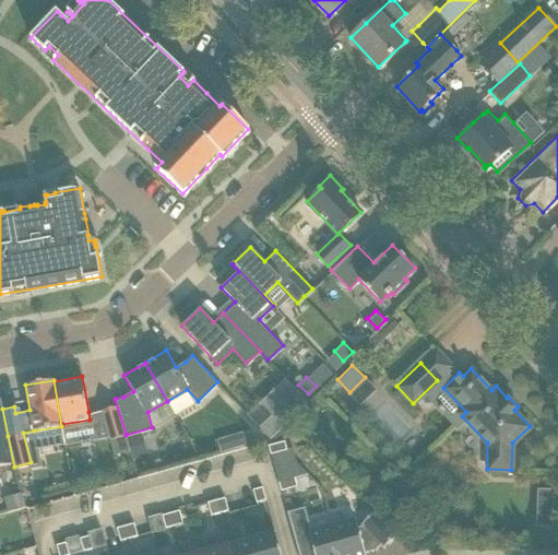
[(295,385),(271,410),(273,413),(261,426),(271,436),(272,437),(289,420),(309,400),(295,385)]
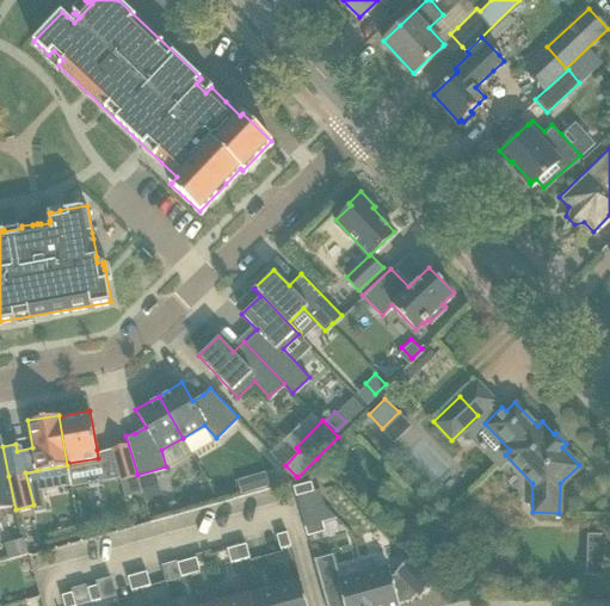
[(0,506),(12,504),(7,477),(0,437),(0,506)]
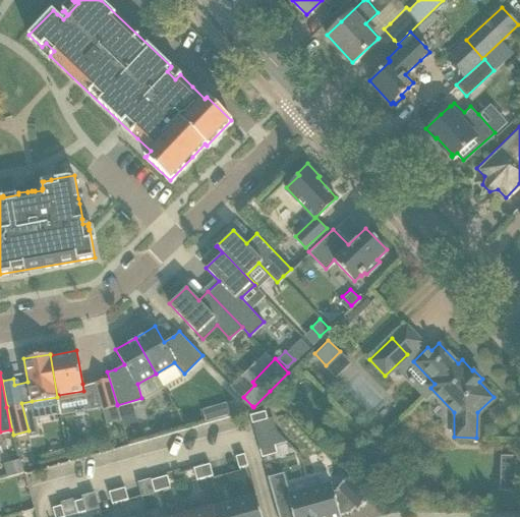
[(116,404),(109,377),(94,381),(102,408),(116,404)]
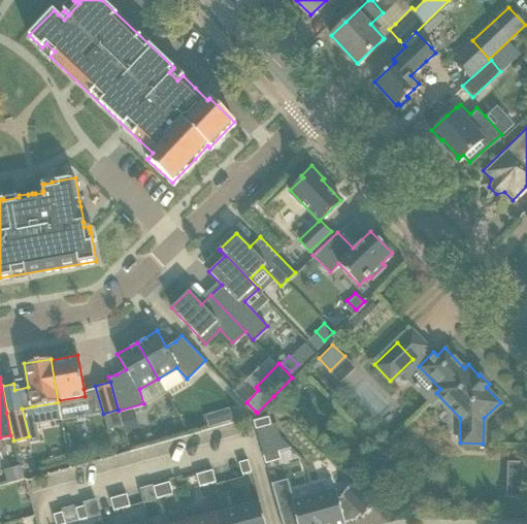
[(228,406),(216,410),(220,422),(231,419),(228,406)]
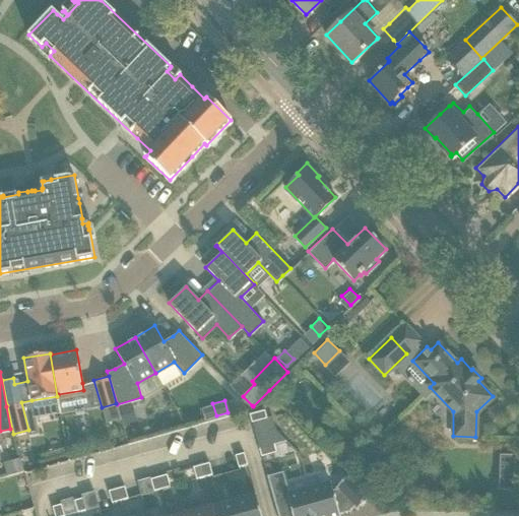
[(116,403),(102,407),(104,416),(119,412),(117,404),(117,403),(116,403)]
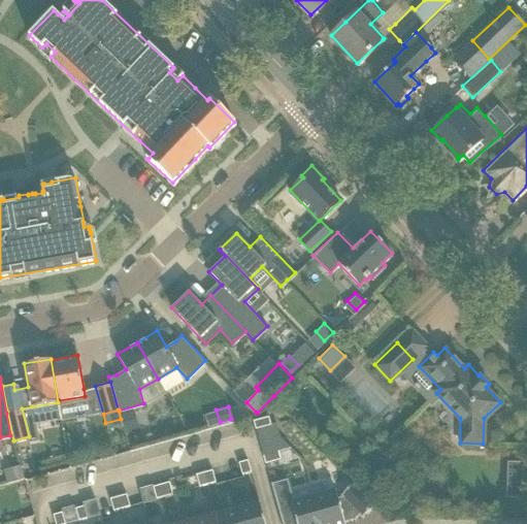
[(132,410),(121,413),(125,427),(136,424),(132,410)]
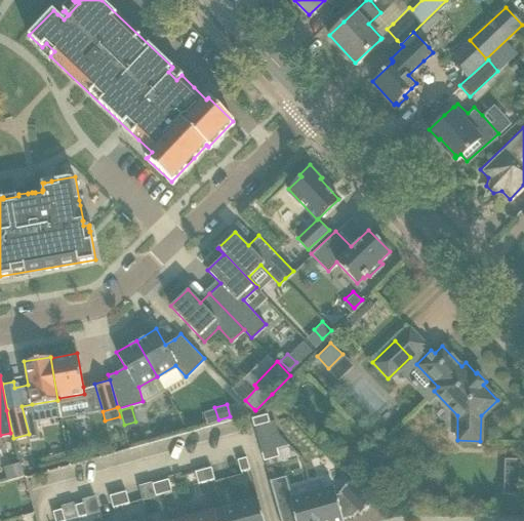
[(267,411),(251,416),(253,424),(269,419),(267,411)]
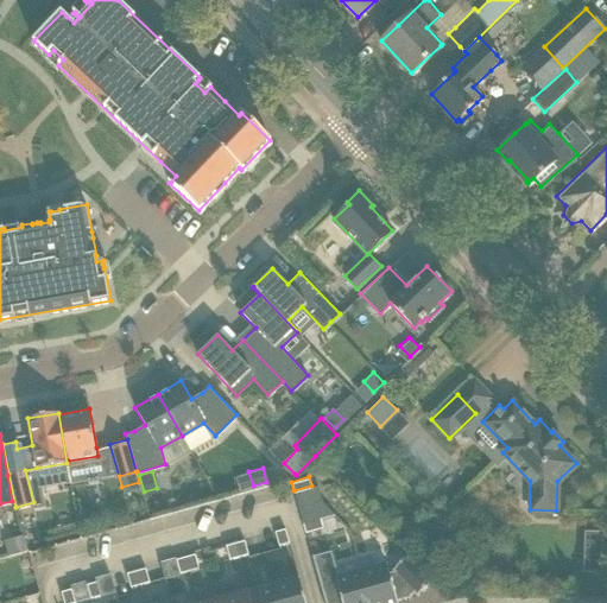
[(320,516),(302,521),(305,531),(322,526),(320,516)]
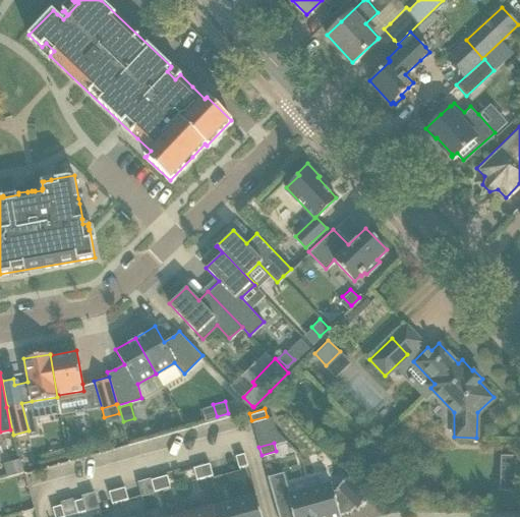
[(247,463),(243,452),(235,454),(238,466),(247,463)]
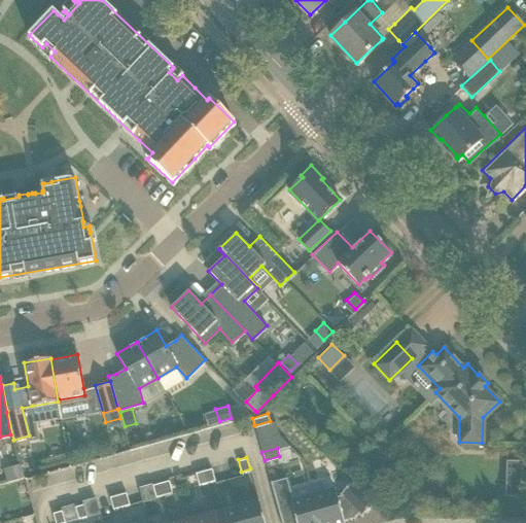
[(506,460),(505,494),(520,494),(521,460),(506,460)]
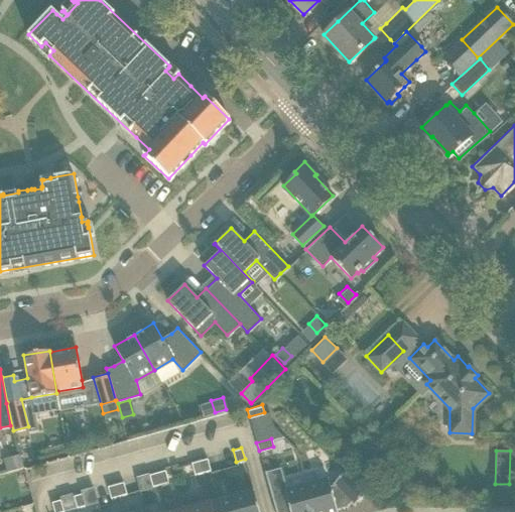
[(210,469),(207,457),(199,460),(202,471),(210,469)]
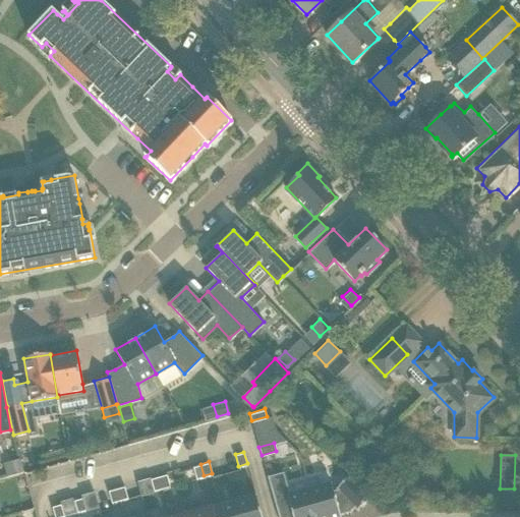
[(204,475),(200,464),(192,466),(195,477),(204,475)]
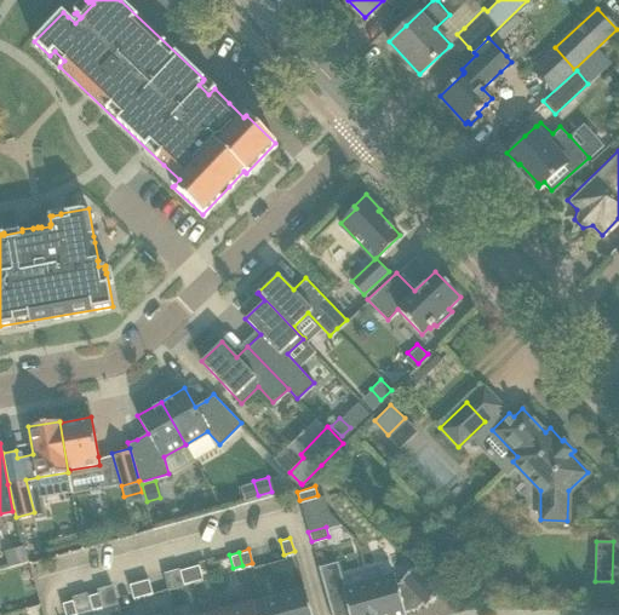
[(377,614),(367,580),(344,587),(337,561),(320,565),(320,564),(317,564),(331,614),(339,614),(348,613),(349,614),(377,614)]
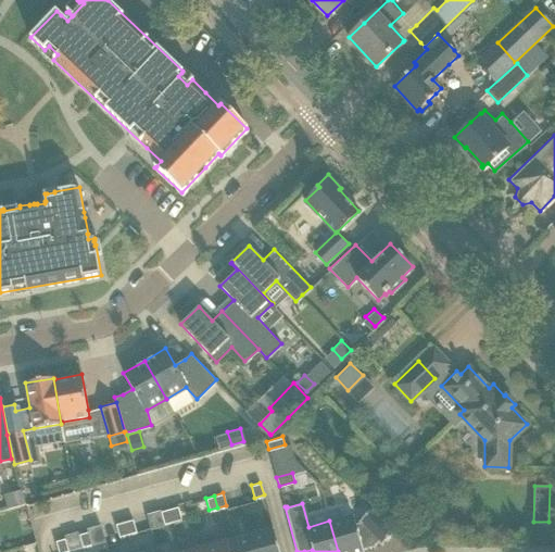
[(180,518),(177,505),(168,507),(173,521),(180,518)]
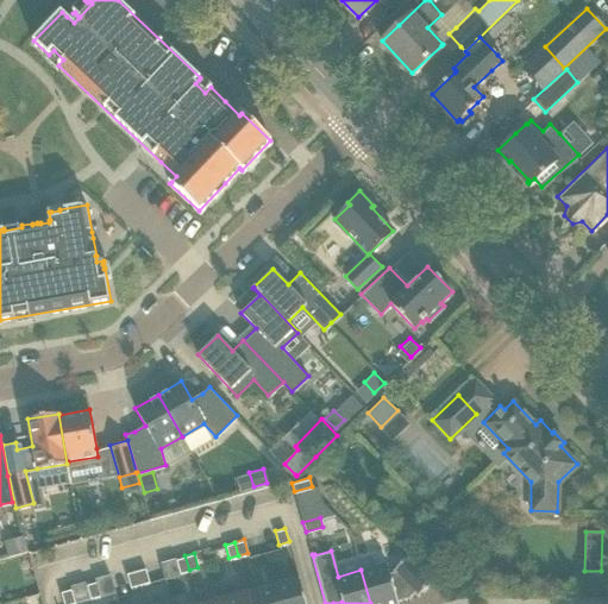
[(189,570),(185,555),(175,559),(180,572),(189,570)]
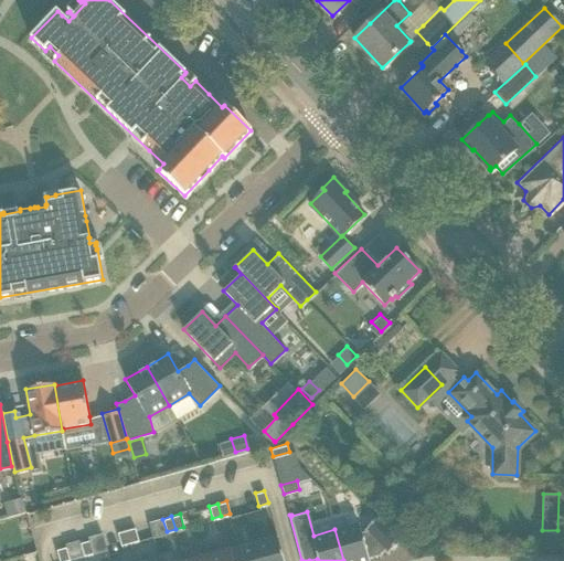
[(386,551),(400,539),(378,516),(364,529),(361,530),(359,522),(334,529),(343,560),(369,560),(369,557),(379,553),(384,549),(386,551)]
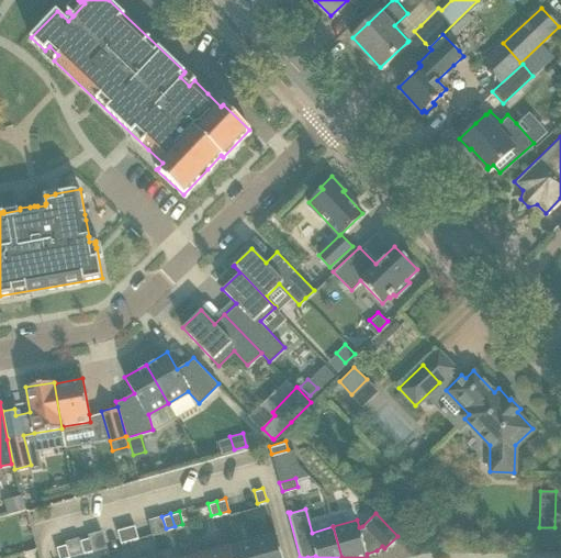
[(137,536),(134,524),(125,526),(128,539),(137,536)]
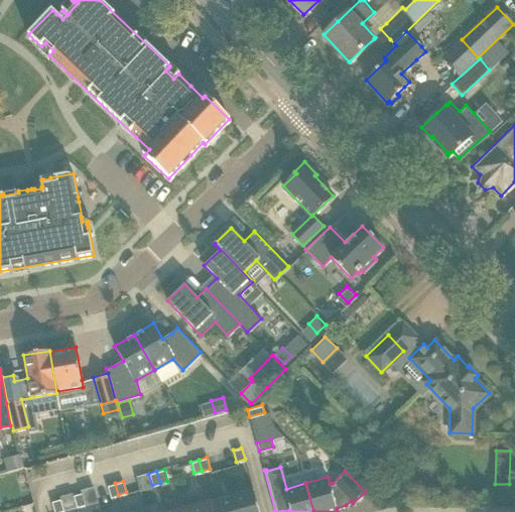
[(118,495),(115,483),(107,485),(110,497),(118,495)]
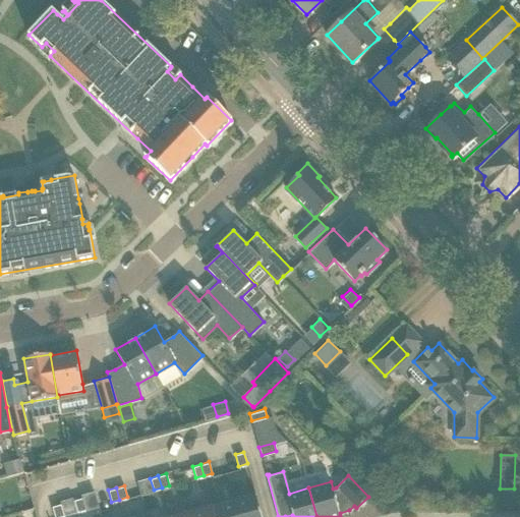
[(262,516),(255,495),(234,501),(238,516),(262,516)]
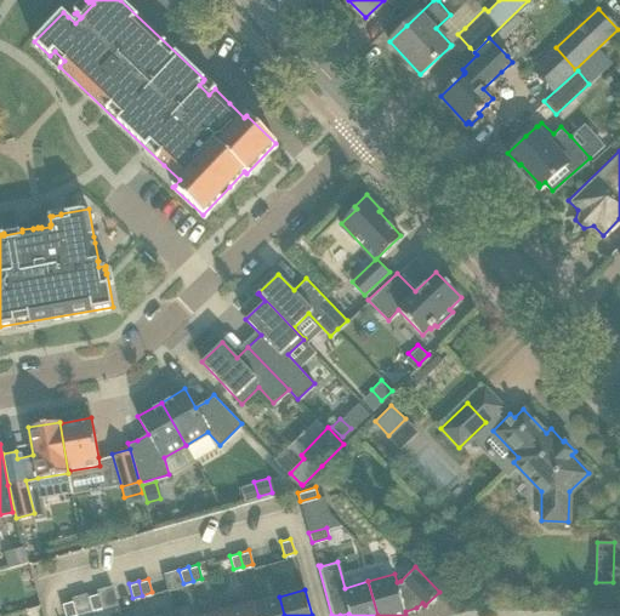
[(101,606),(97,592),(87,595),(91,609),(101,606)]
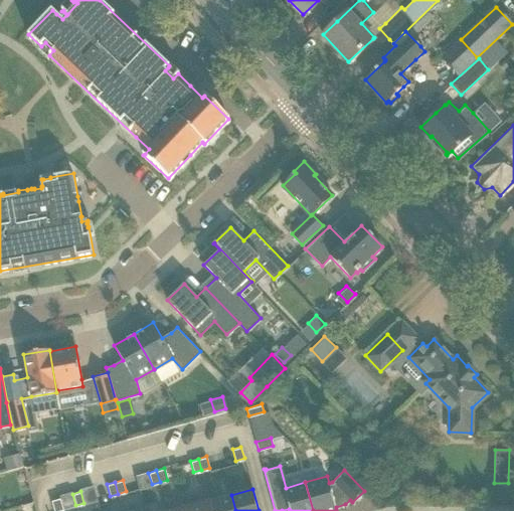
[(186,498),(188,501),(190,510),(212,510),(210,501),(207,492),(186,498)]
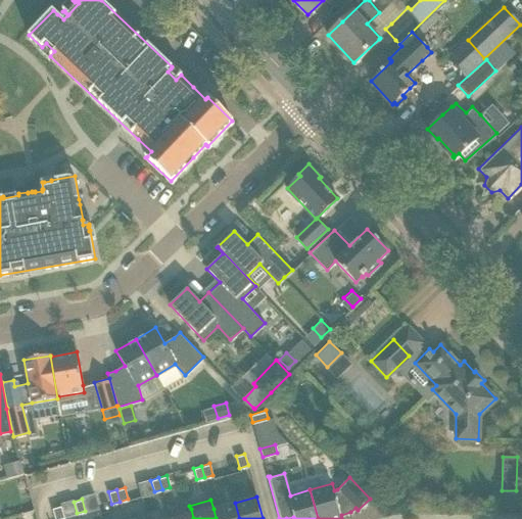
[(239,518),(235,503),(214,509),(216,518),(239,518)]
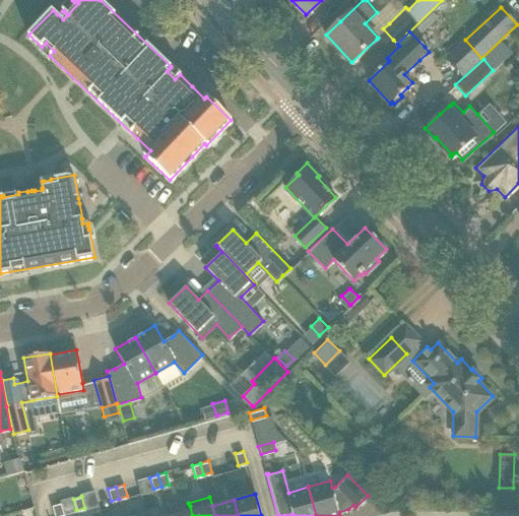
[(55,515),(63,514),(60,502),(52,505),(54,515),(55,515)]
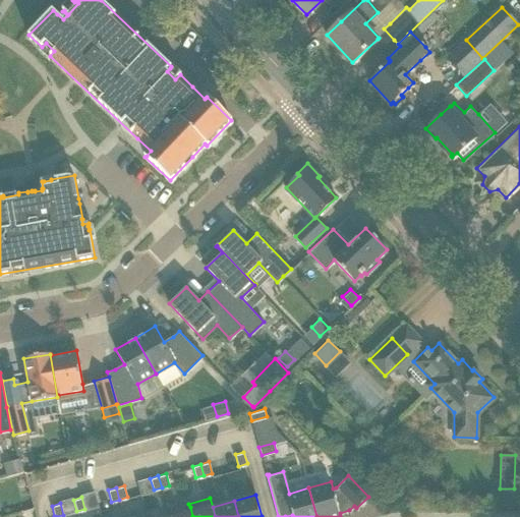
[(192,516),(190,507),(169,513),(169,516),(192,516)]
